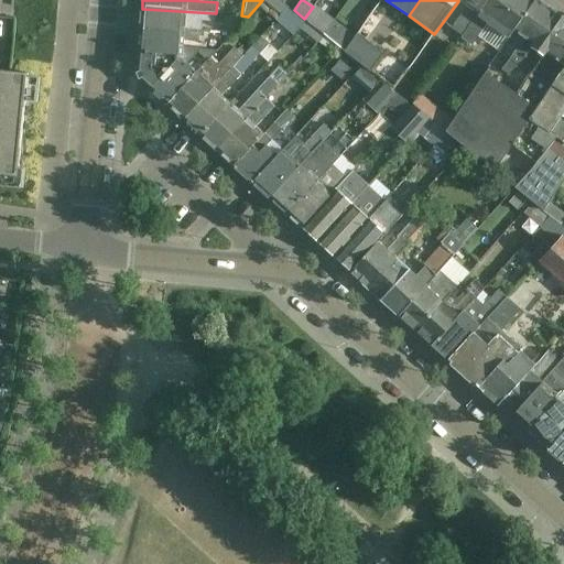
[(488,0),(458,0),(458,1),(466,7),(452,28),(463,35),(465,33),(488,0)]
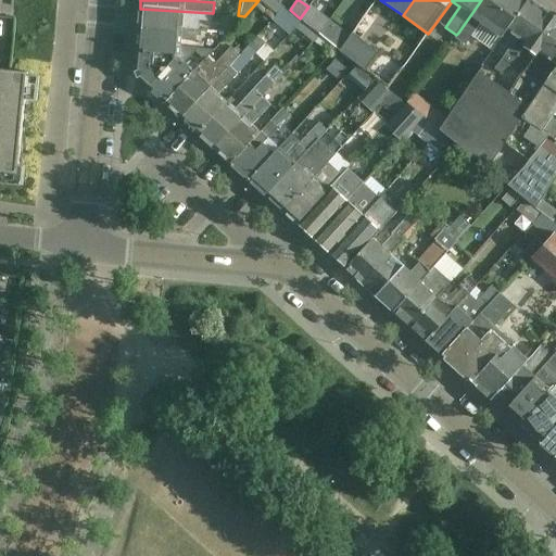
[(528,0),(481,0),(458,33),(456,35),(455,37),(466,45),(480,24),(501,38),(506,30),(528,0)]
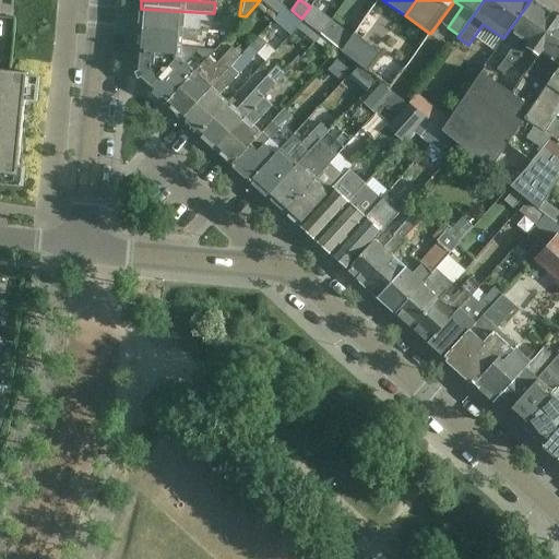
[(552,14),(532,0),(531,0),(503,38),(514,46),(506,59),(507,59),(498,72),(504,76),(513,64),(518,61),(521,57),(522,58),(528,49),(552,14)]
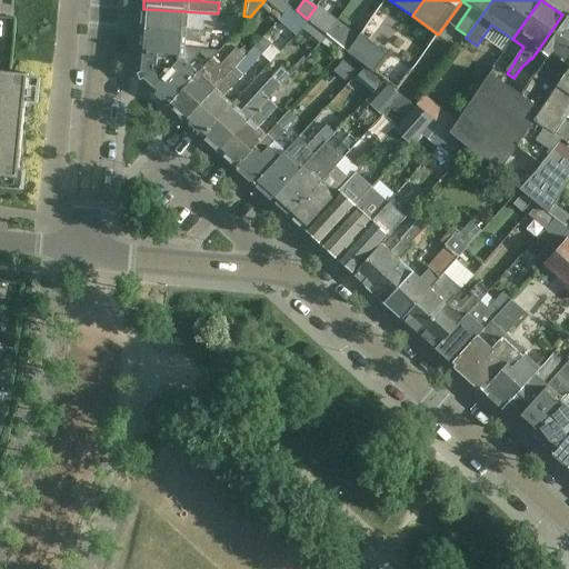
[(336,23),(316,7),(307,19),(310,21),(327,36),(336,23)]
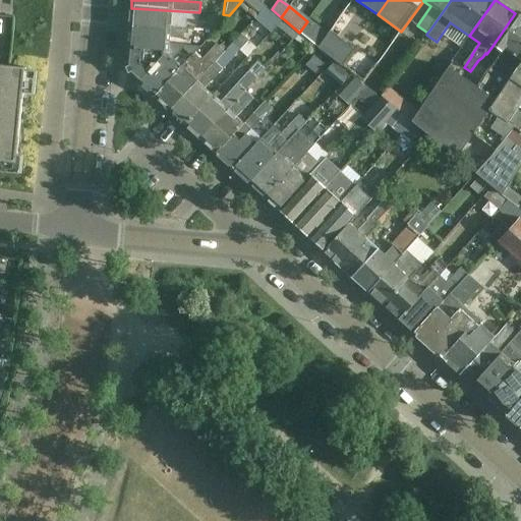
[(267,7),(256,18),(273,32),(283,20),(267,7)]
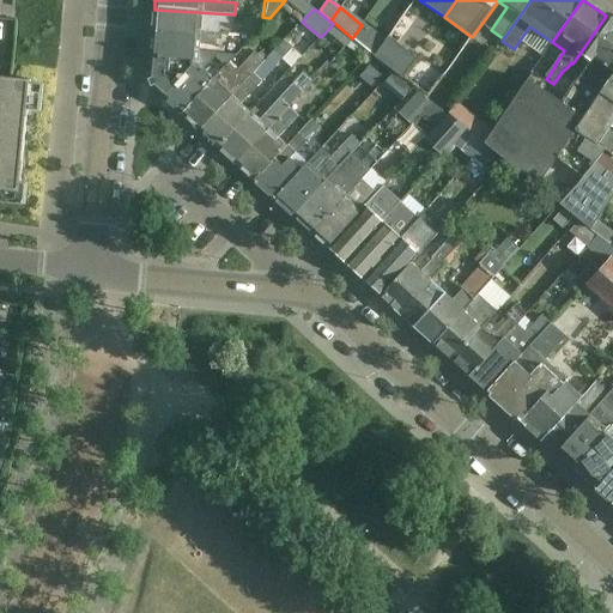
[(234,14),(155,10),(152,35),(199,38),(200,32),(216,34),(217,25),(218,25),(219,19),(234,20),(234,14)]
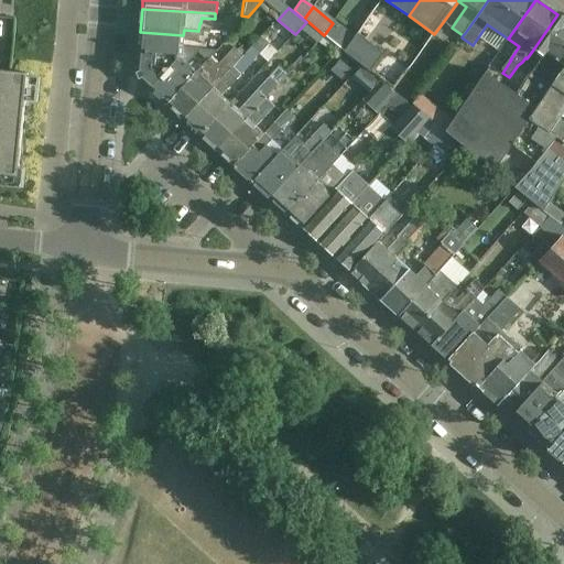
[(543,56),(517,94),(487,73),(455,121),(446,133),(494,171),(512,145),(519,136),(563,71),(563,18),(557,14),(533,50),(543,56)]
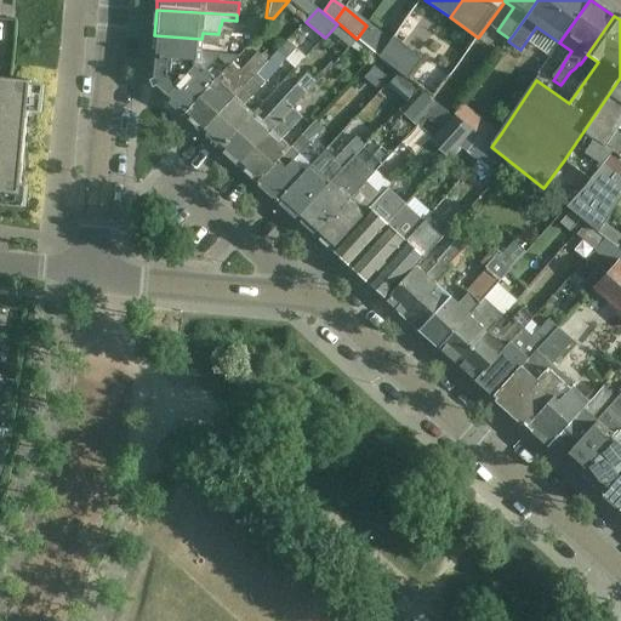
[(357,39),(339,23),(331,32),(349,46),(357,39)]
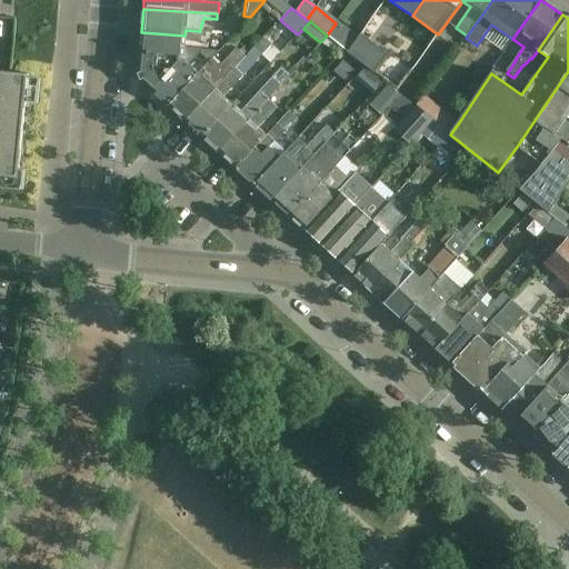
[(357,41),(336,23),(327,36),(338,45),(348,52),(357,41)]
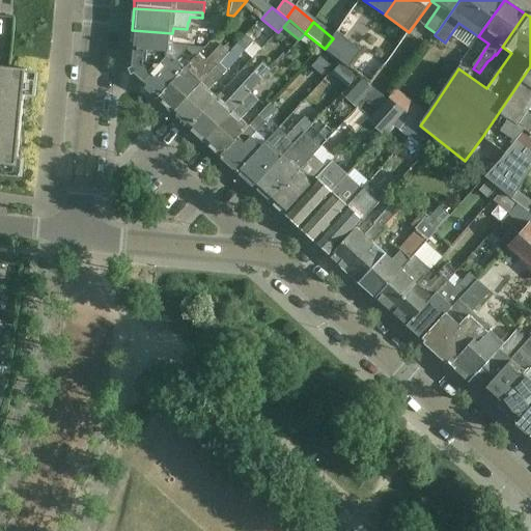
[(172,33),(132,30),(130,51),(168,54),(171,54),(171,46),(172,38),(186,40),(186,34),(192,34),(193,29),(187,29),(173,28),(172,33)]
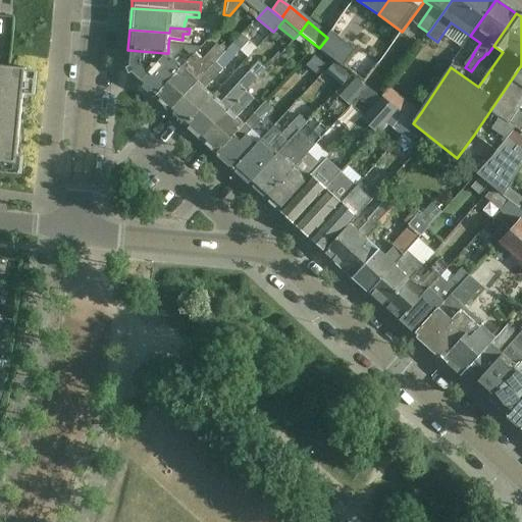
[(310,41),(300,33),(294,39),(305,48),(310,41)]
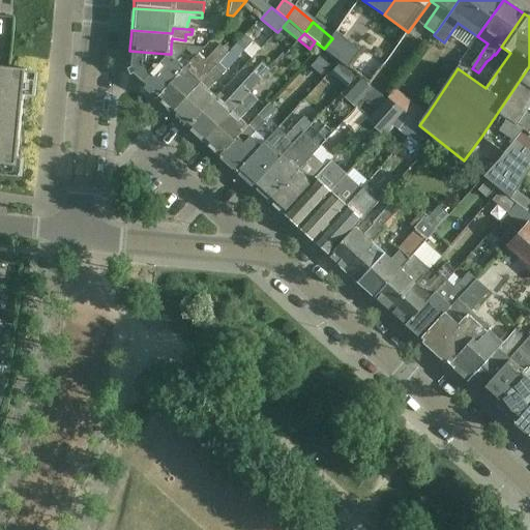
[(336,33),(332,38),(324,49),(323,50),(348,69),(360,52),(336,33)]
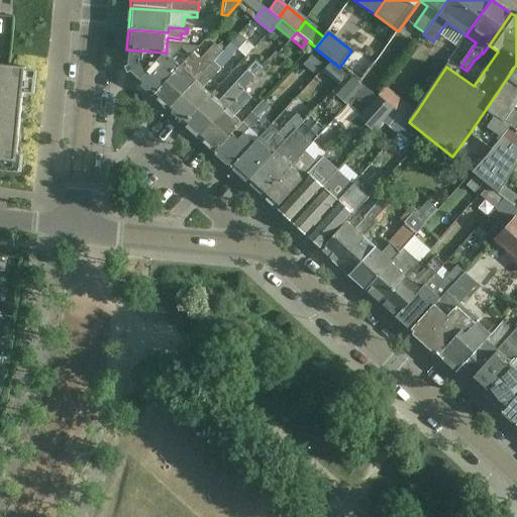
[(199,47),(167,44),(167,53),(164,53),(137,83),(152,97),(192,54),(193,55),(199,47)]
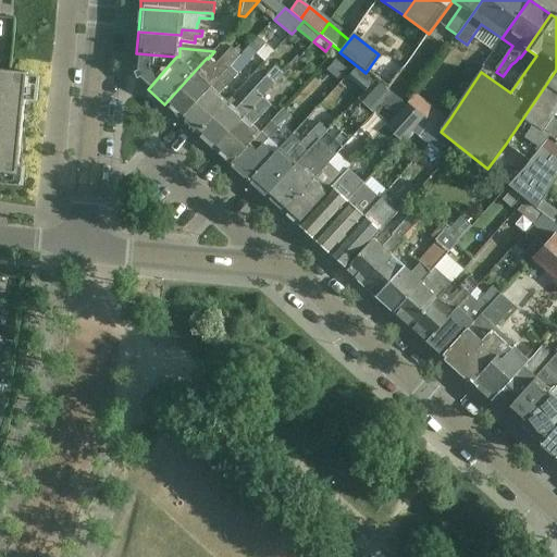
[(239,54),(232,48),(215,66),(208,59),(207,58),(164,104),(182,120),(239,54)]
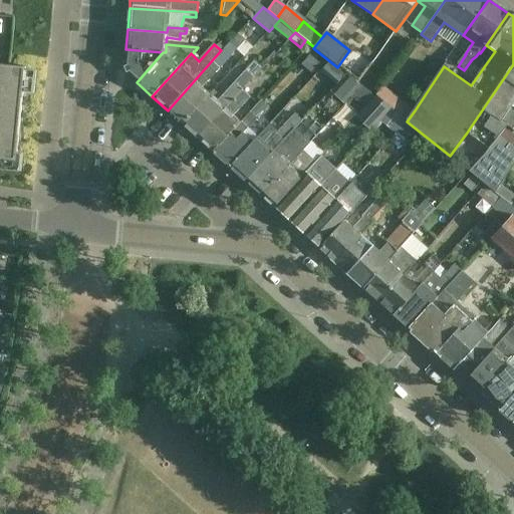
[(235,52),(228,46),(223,52),(221,50),(168,110),(183,124),(212,92),(208,89),(206,91),(202,88),(235,52)]
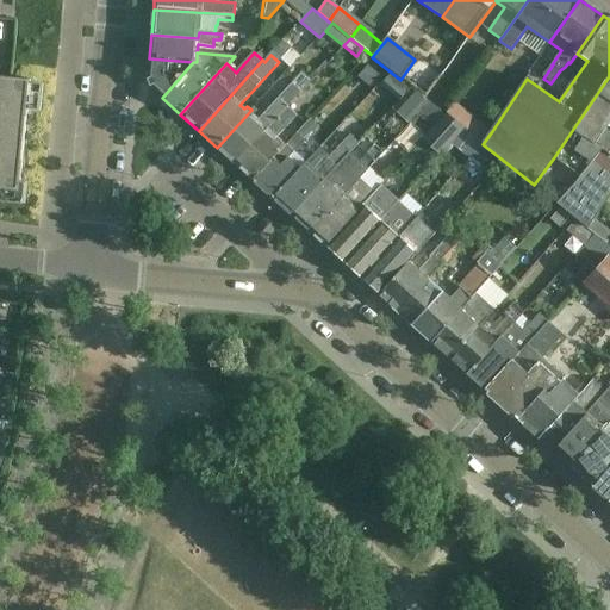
[(193,62),(149,58),(147,79),(150,88),(162,98),(193,62)]
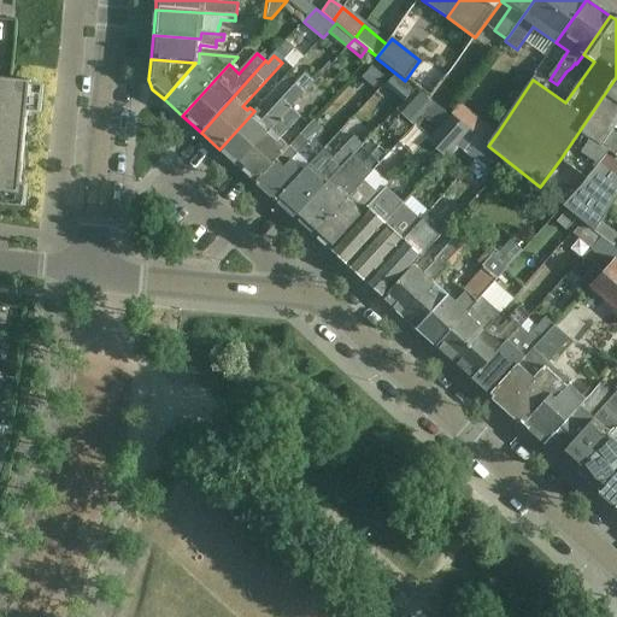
[(30,84),(31,81),(1,78),(0,77),(0,191),(19,193),(21,183),(28,112),(30,84)]
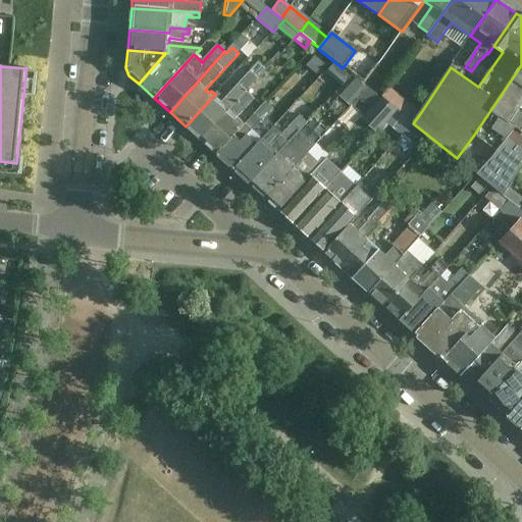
[(521,65),(480,125),(474,135),(498,151),(499,152),(517,131),(509,124),(521,104),(521,65)]
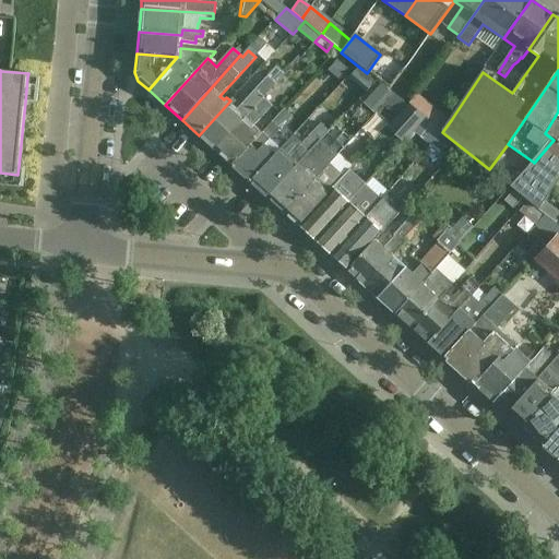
[(276,85),(268,78),(237,111),(230,106),(233,103),(230,100),(199,135),(215,151),(264,98),(276,85)]
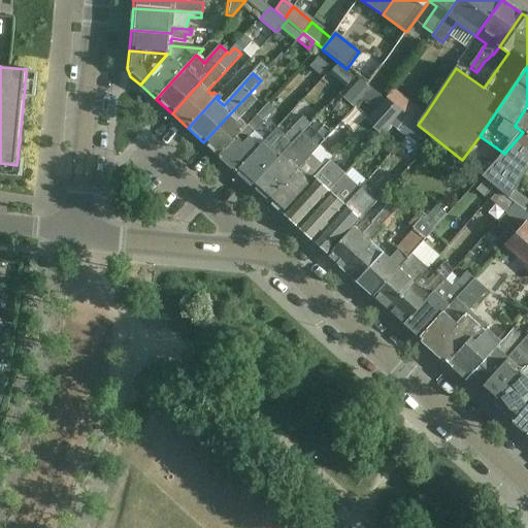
[(372,89),(356,76),(347,87),(340,94),(355,107),(361,100),(372,89)]
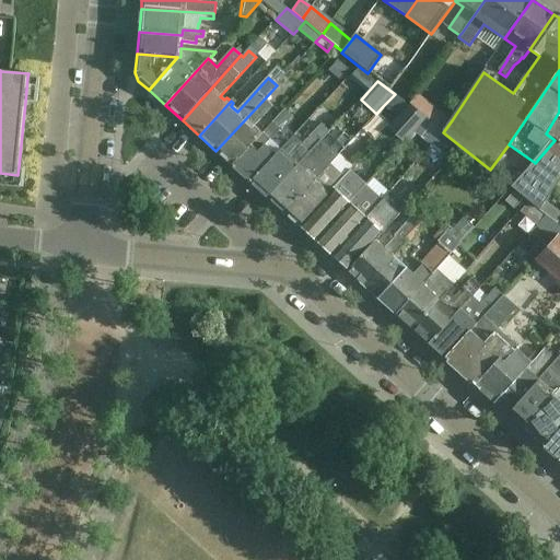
[(409,105),(395,94),(383,106),(396,118),(409,105)]
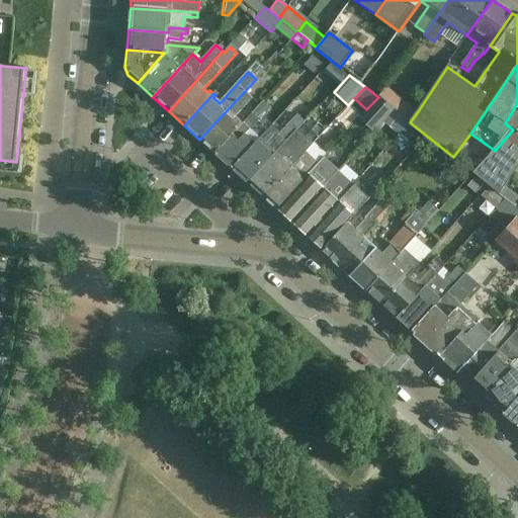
[(418,111),(385,87),(378,97),(394,109),(410,122),(418,111)]
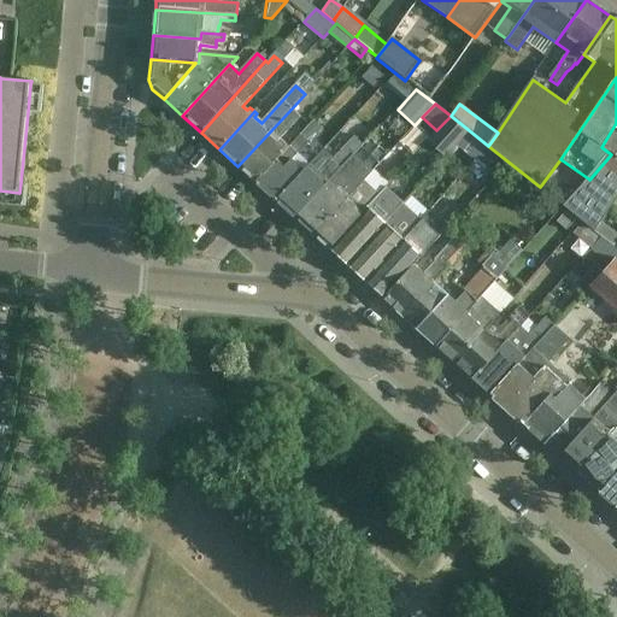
[(300,117),(292,109),(238,166),(257,183),(289,148),(280,140),(300,117)]
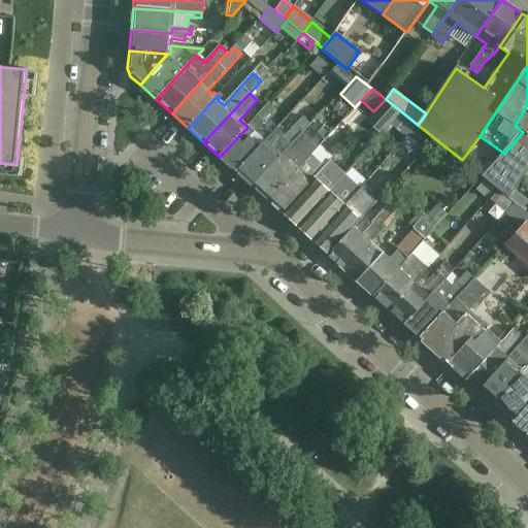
[(401,111),(386,99),(373,111),(365,121),(382,135),(391,125),(391,124),(401,111)]
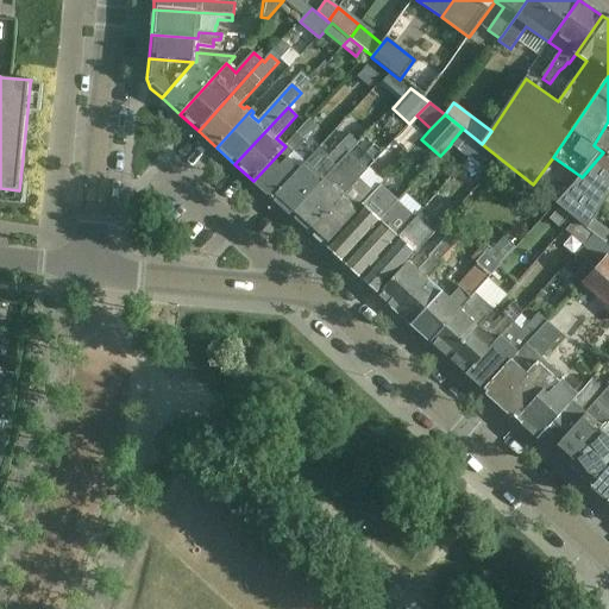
[(297,133),(306,140),(318,126),(309,119),(297,133)]
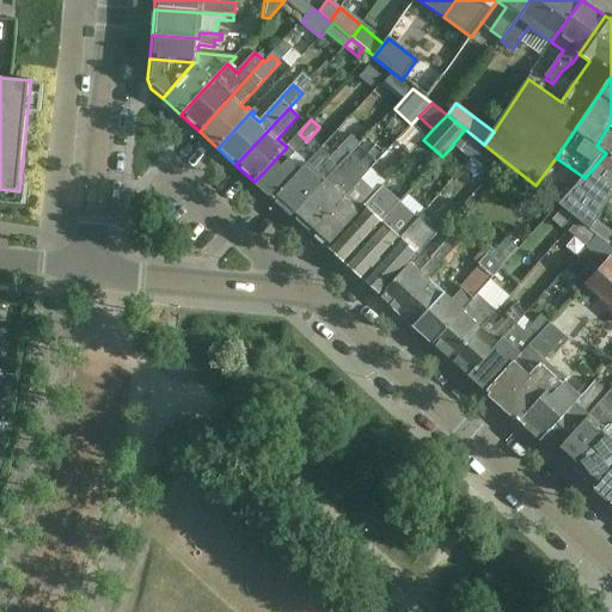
[(611,122),(597,146),(606,153),(611,157),(611,122)]
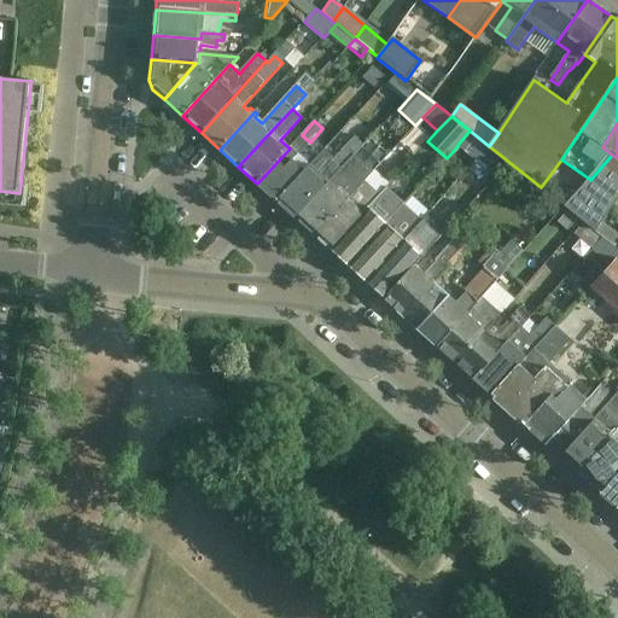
[(489,146),(470,130),(458,145),(458,146),(476,162),(489,146)]
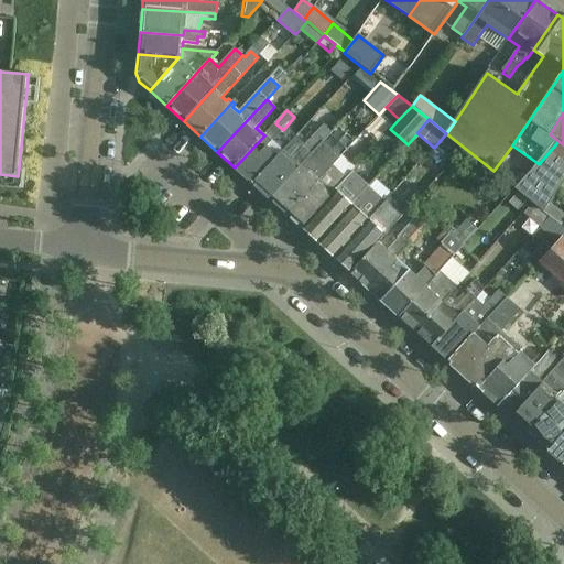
[(282,131),(274,125),(264,136),(235,167),(252,184),(282,150),(273,141),(282,131)]
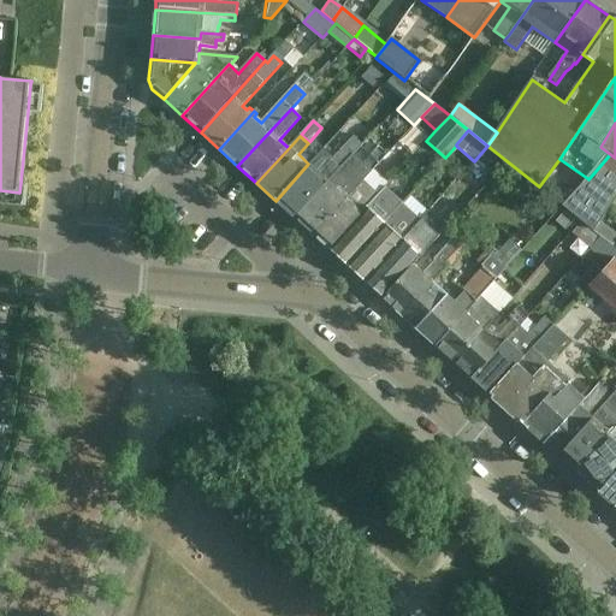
[(615,158),(610,154),(588,179),(587,178),(562,206),(582,221),(594,231),(600,221),(615,199),(615,158)]
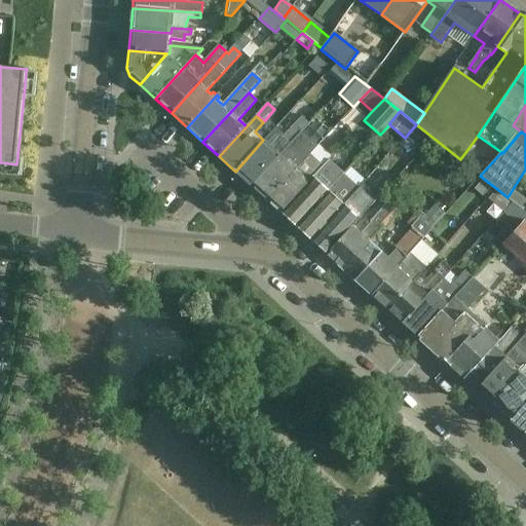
[(253,187),(268,200),(296,170),(297,171),(310,154),(316,148),(301,135),(291,145),(253,187)]
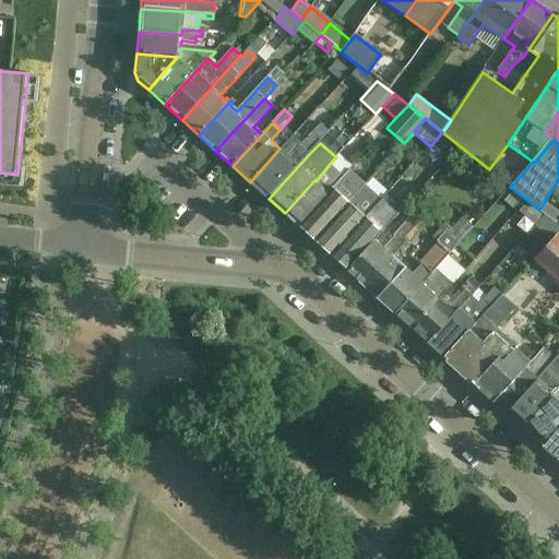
[(289,157),(280,149),(250,182),(269,199),(309,154),(300,145),(289,157)]
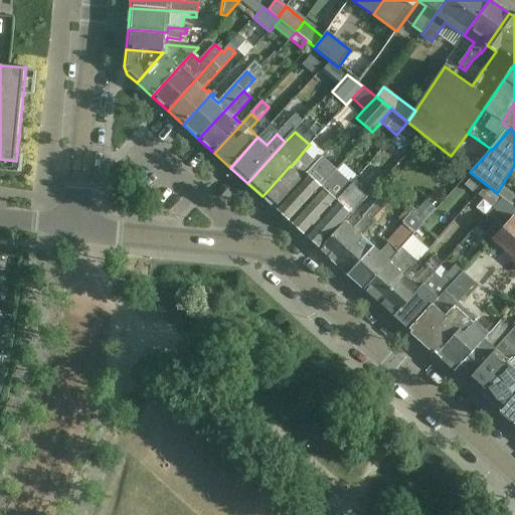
[(316,163),(304,151),(291,167),(290,166),(263,196),(275,207),(316,163)]
